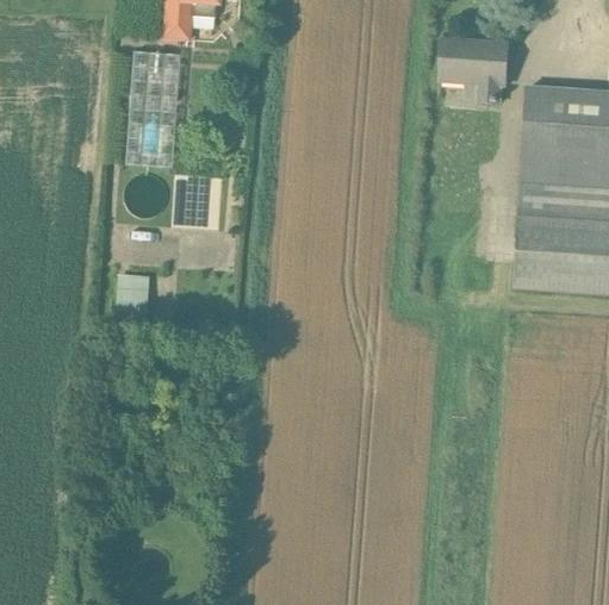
[(167,0),(167,6),(165,37),(188,38),(191,14),(209,16),(216,8),(217,4),(218,4),(218,0),(167,0)]
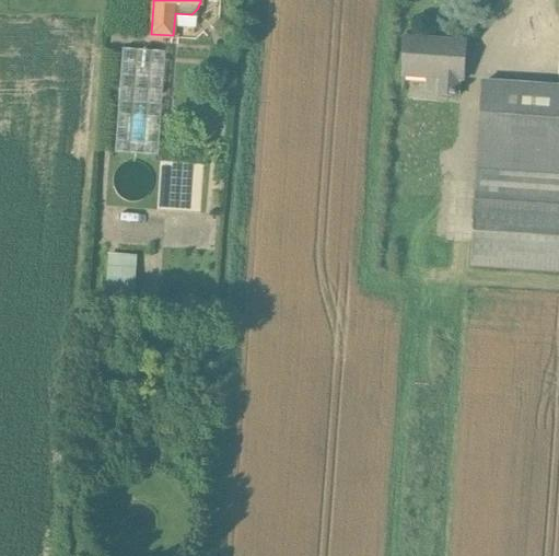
[(408,35),(406,57),(405,72),(441,74),(439,92),(459,93),(461,77),(464,77),(466,39),(434,37),(434,39),(410,38),(410,35),(408,35)]
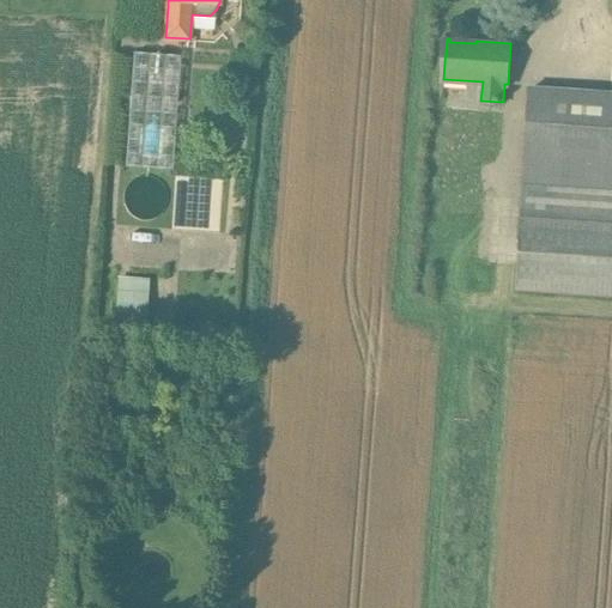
[(173,170),(181,54),(134,50),(126,166),(173,170)]
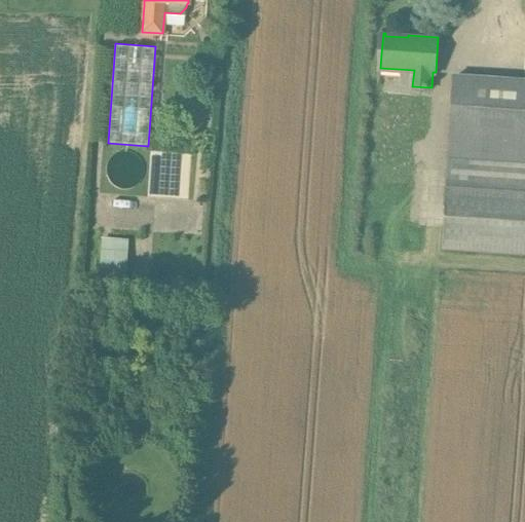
[(524,78),(455,74),(450,155),(448,186),(444,249),(524,254),(524,78)]
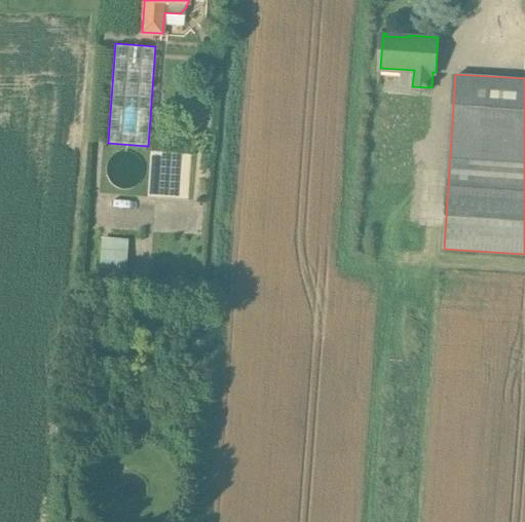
[(99,260),(101,260),(100,270),(124,272),(127,234),(101,232),(99,260)]
